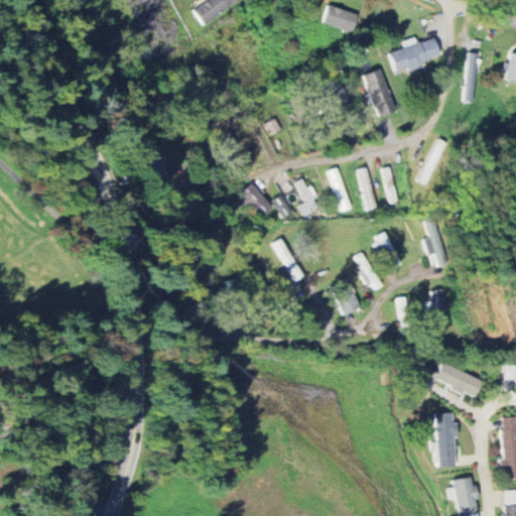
[(239,0),(206,0),(191,10),(203,25),(239,0)]
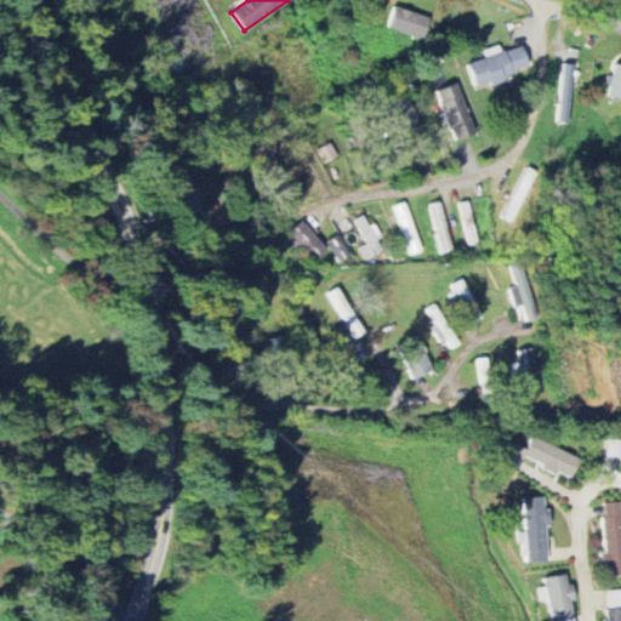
[(423,40),(431,18),(393,6),(386,28),(423,40)]
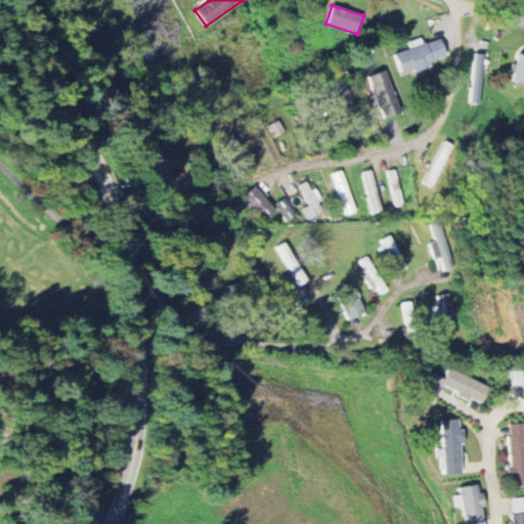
[(394,54),(400,74),(446,57),(439,39),(394,54)]
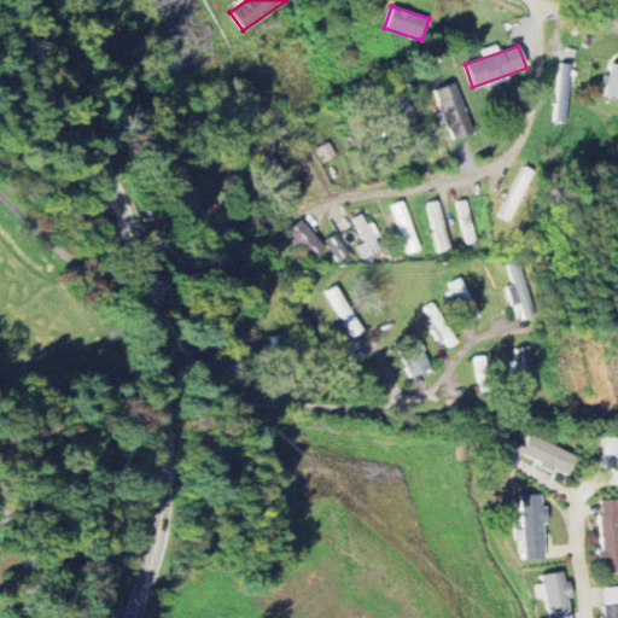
[(555,103),(569,105),(575,65),(561,63),(555,103)]
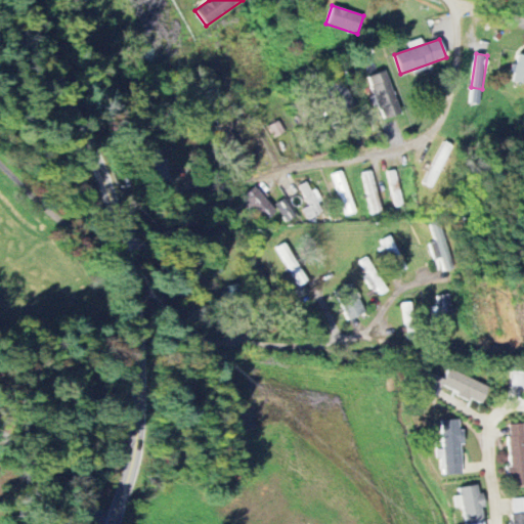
[(513,82),(523,83),(523,55),(516,54),(513,82)]
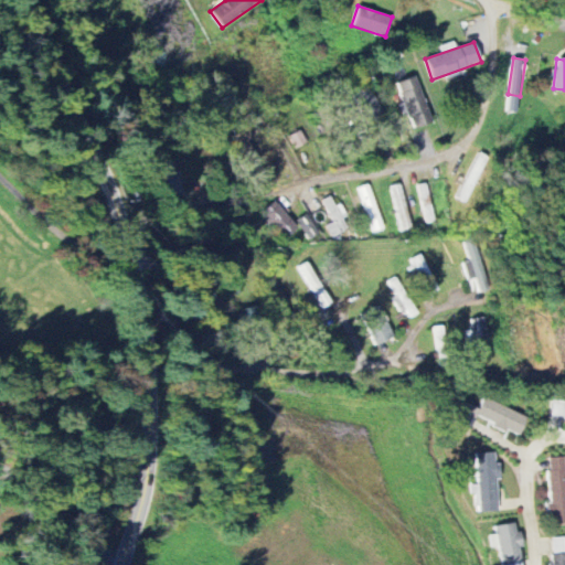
[(411,128),(432,123),(416,76),(396,82),(411,128)]
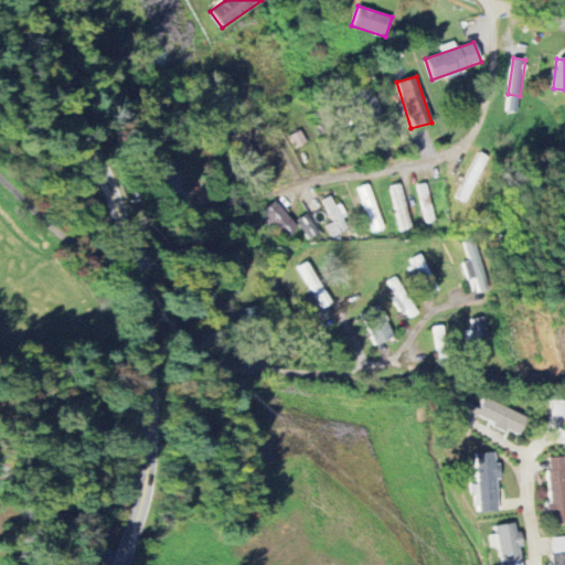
[(355,105),(375,118),(382,108),(362,95),(355,105)]
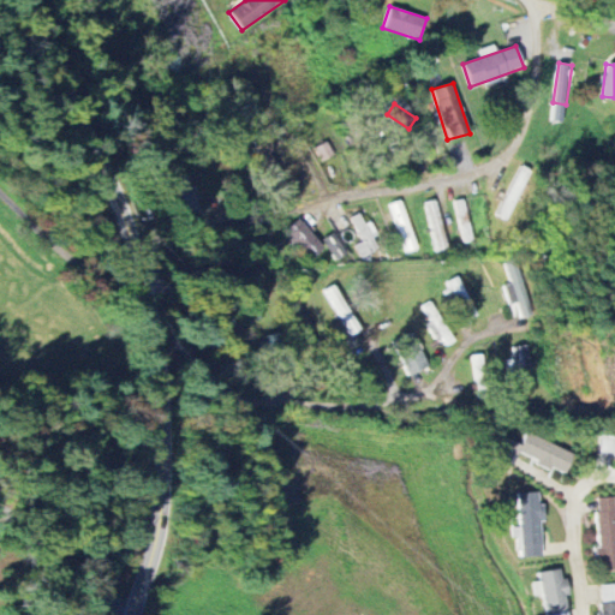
[(166,183),(180,218),(201,210),(186,175),(166,183)]
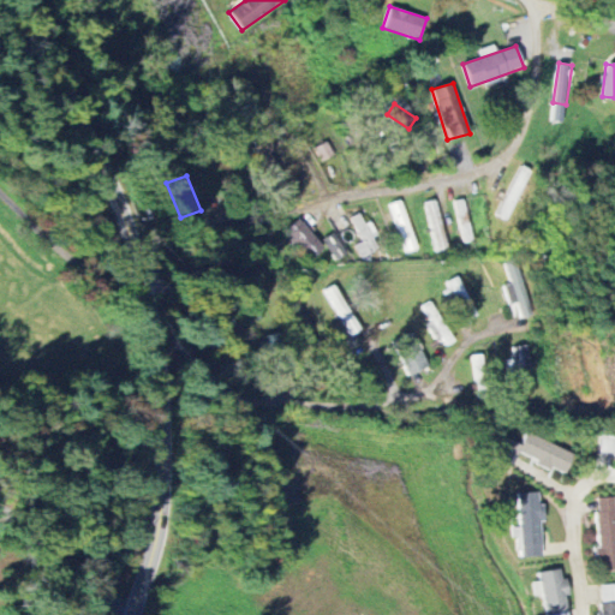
[(417,249),(401,199),(390,203),(406,252),(417,249)]
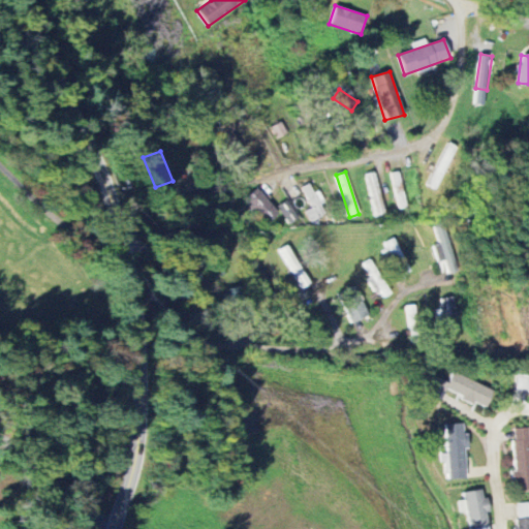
[(399,209),(407,208),(399,172),(392,173),(399,209)]
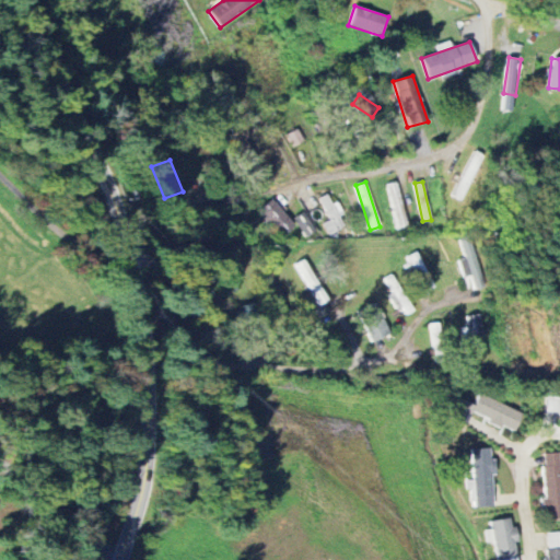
[(405,228),(399,183),(389,184),(395,229),(405,228)]
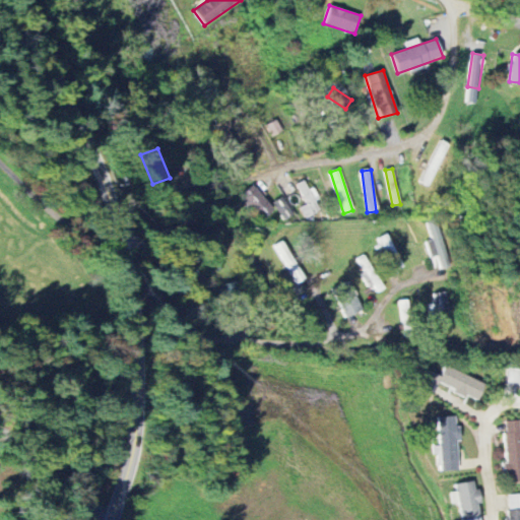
[(307,204),(300,207),(305,217),(320,211),(315,200),(319,199),(314,187),(309,189),(304,180),(298,183),(307,204)]
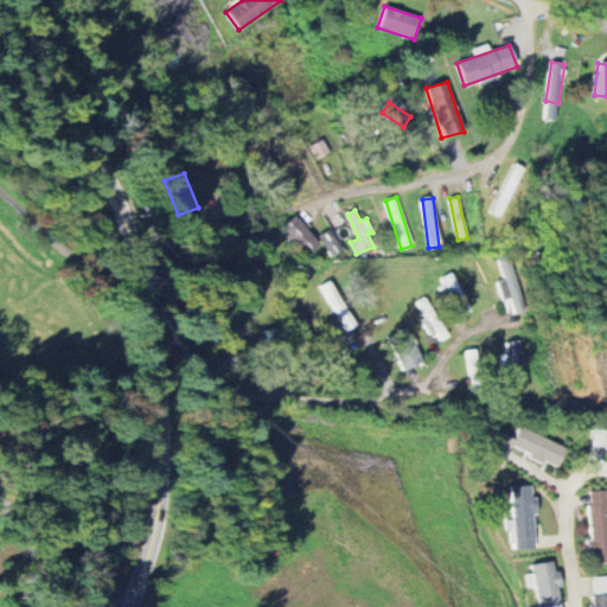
[(318,247),(298,216),(280,227),(300,257),(318,247)]
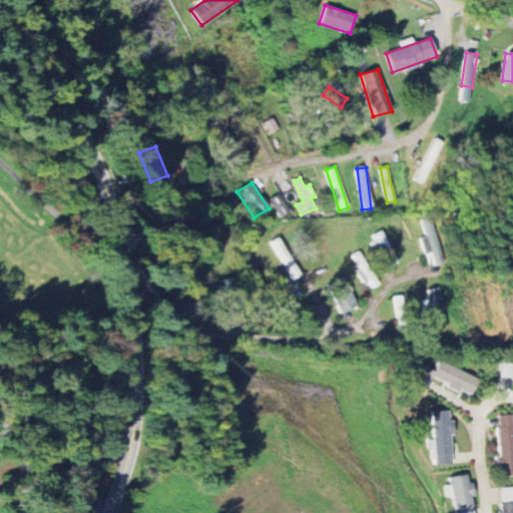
[(269,199),(281,218),(290,212),(279,193),(269,199)]
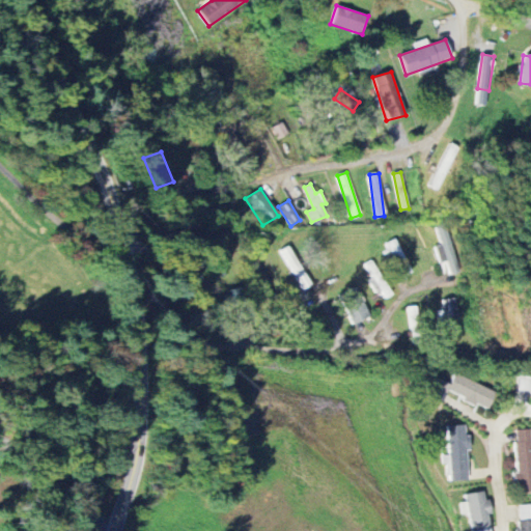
[(448,228),(437,230),(441,246),(436,248),(440,263),(446,261),(450,275),(460,273),(448,228)]
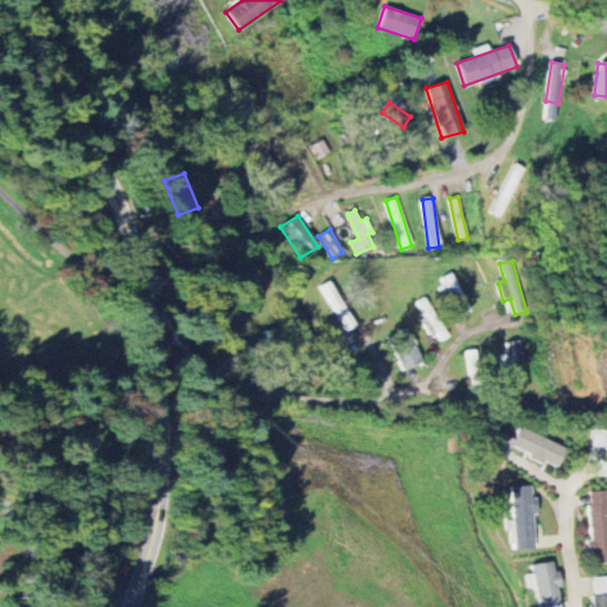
[(443,278),(460,317),(471,312),(453,273),(443,278)]
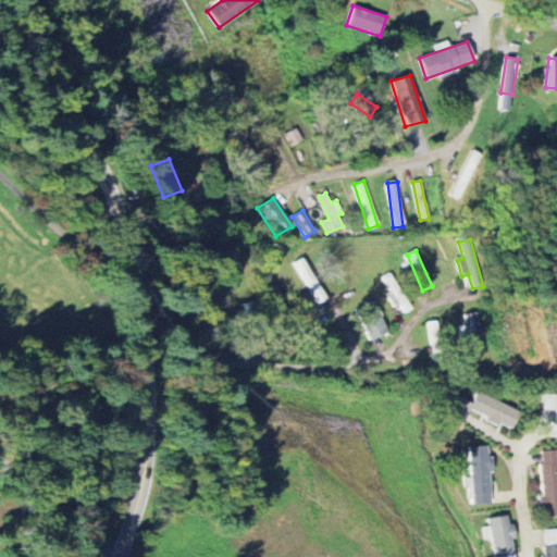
[(368,339),(386,334),(376,301),(358,307),(368,339)]
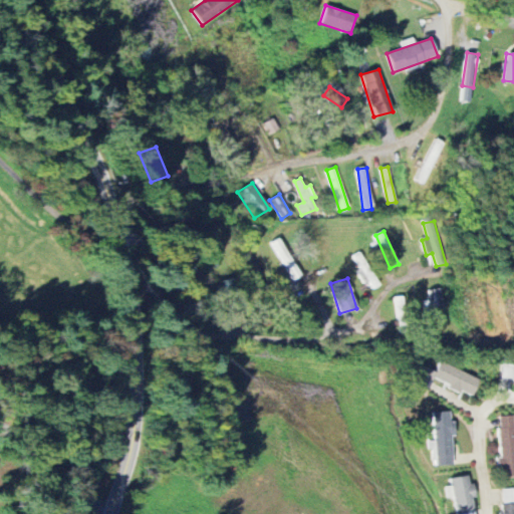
[(221,282),(223,293),(235,290),(232,279),(221,282)]
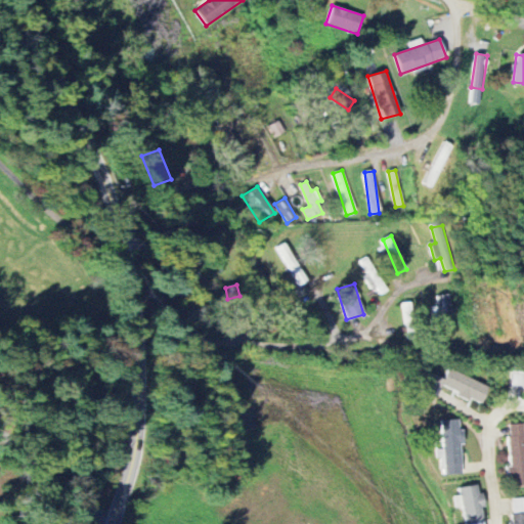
[(431,321),(450,320),(449,295),(437,296),(437,305),(430,306),(431,321)]
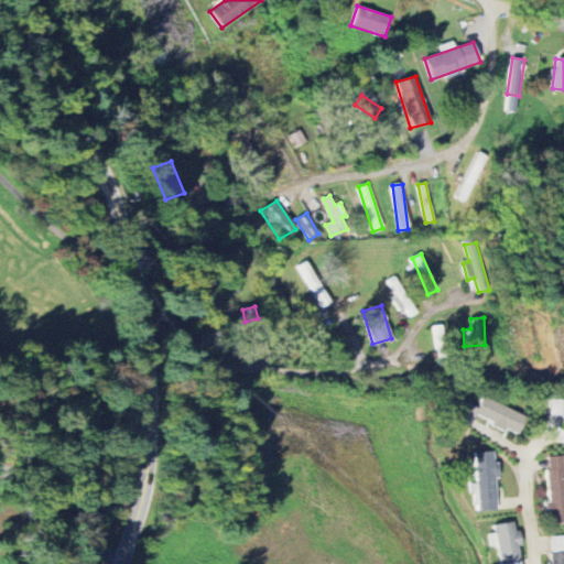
[(563,398),(556,396),(549,412),(563,419),(563,398)]
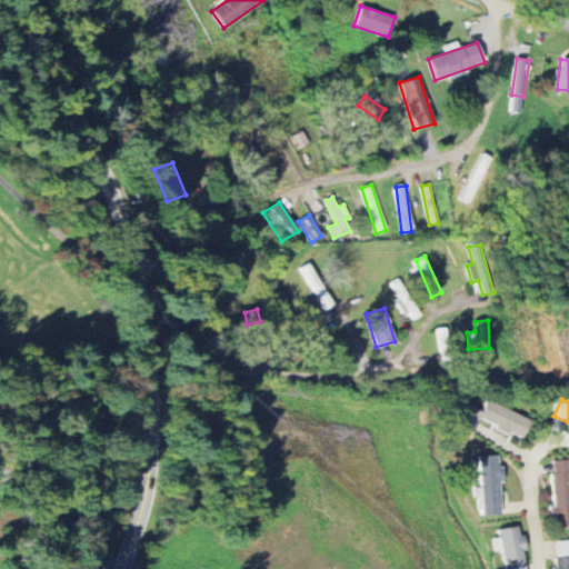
[(459,423),(475,430),(478,421),(525,438),(531,418),(486,402),(482,411),(466,405),(459,423)]
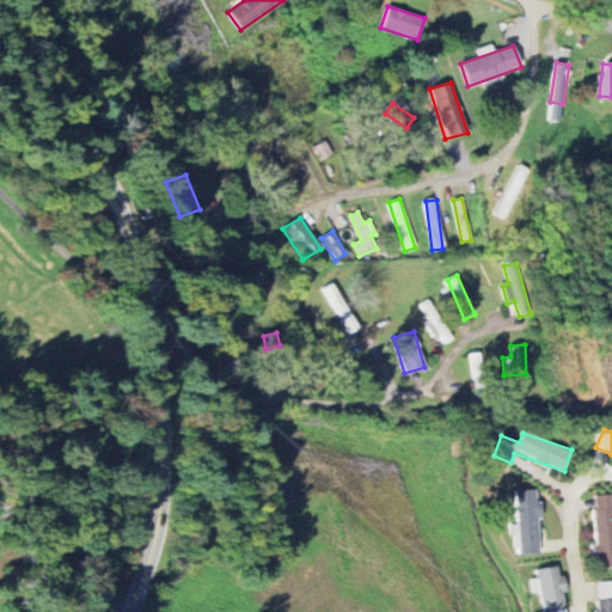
[(515,490),(516,525),(508,526),(509,536),(516,536),(516,555),(540,555),(539,503),(537,503),(536,489),(515,490)]
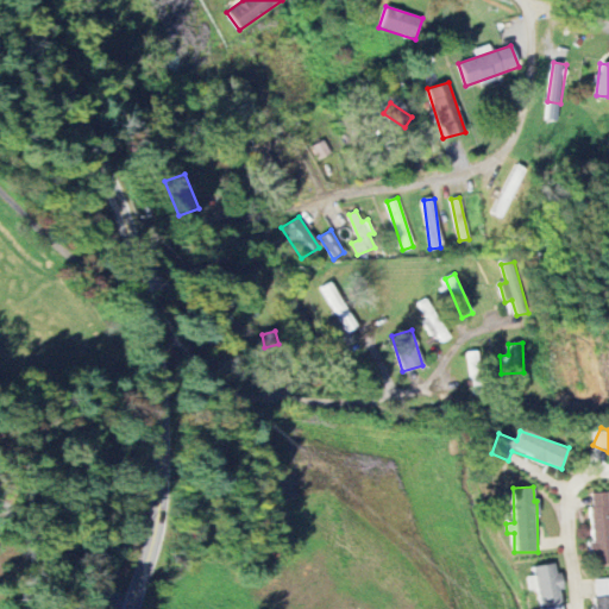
[(608,563),(608,491),(590,494),(592,542),(591,542),(592,564),(608,563)]
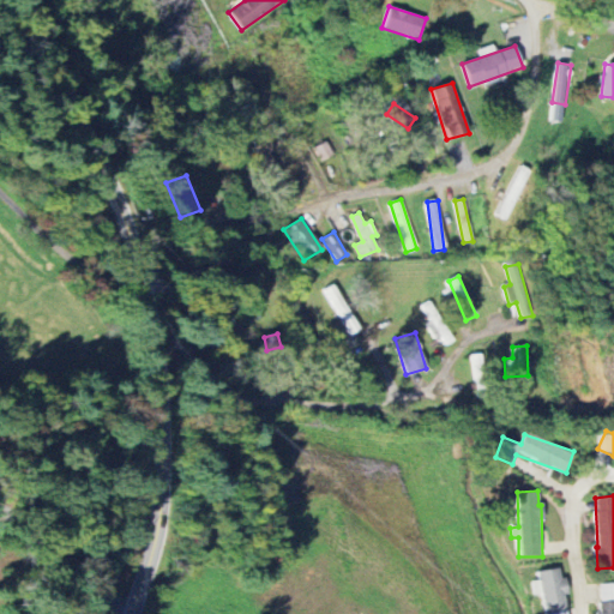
[(543,613),(569,611),(565,577),(561,577),(560,569),(537,571),(539,581),(533,581),(534,595),(542,594),(543,613)]
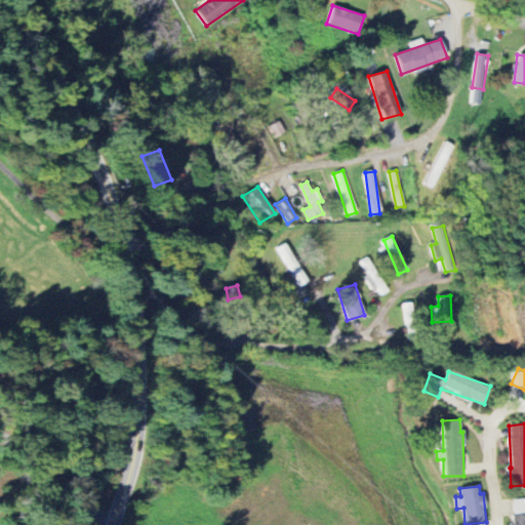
[(524,524),(524,498),(513,499),(513,524),(524,524)]
